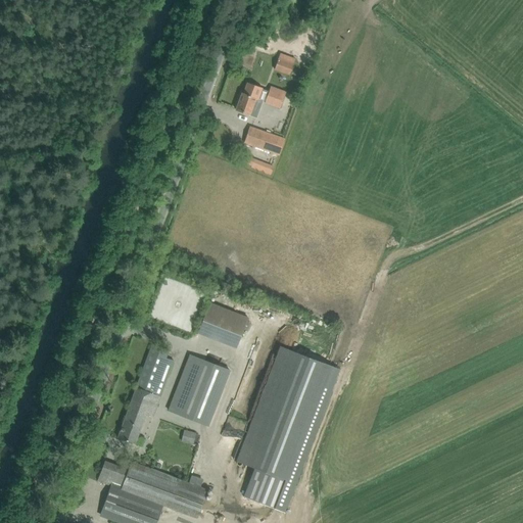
[(274,69),(289,76),(295,58),(280,52),(274,69)]
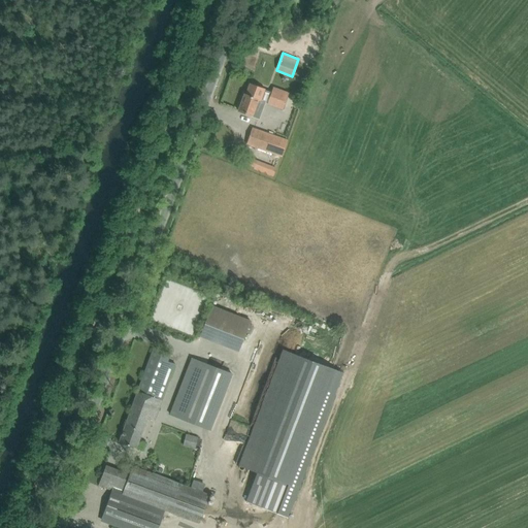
[(252,116),(252,114),(259,118),(264,102),(283,108),(289,93),(272,88),(270,94),(253,88),(250,96),(244,94),(238,110),(252,116)]
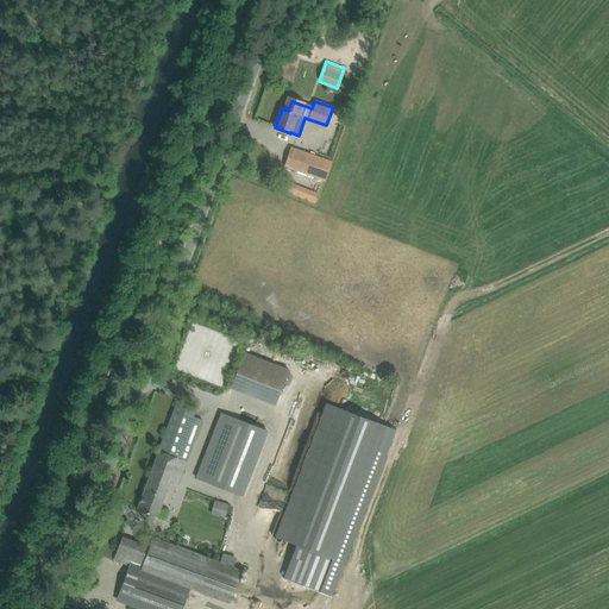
[(284,165),(325,180),(332,162),(292,148),(284,165)]
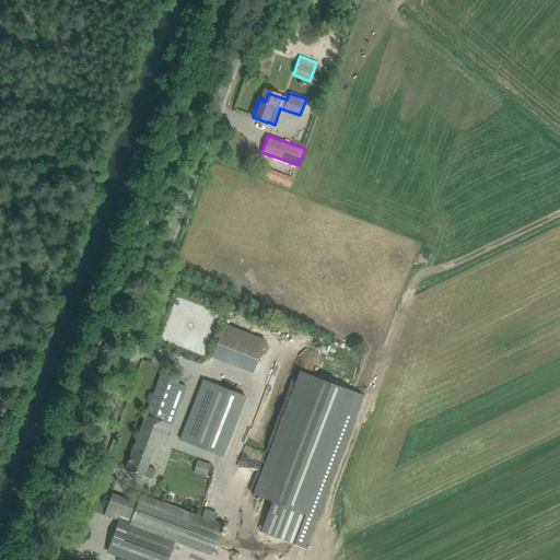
[(211,357),(253,373),(266,339),(224,323),(211,357)]
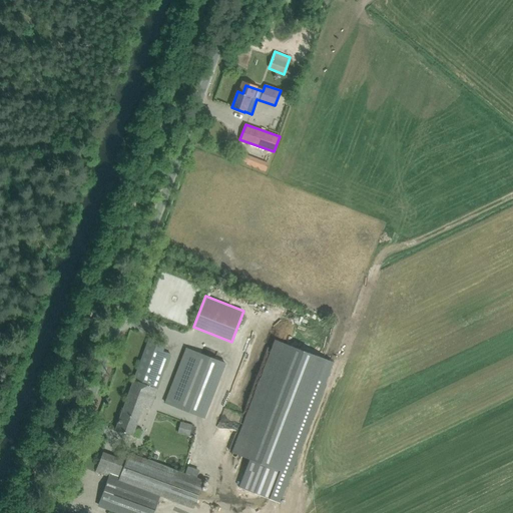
[(170,354),(164,352),(166,344),(149,338),(115,429),(132,435),(142,406),(149,409),(170,354)]
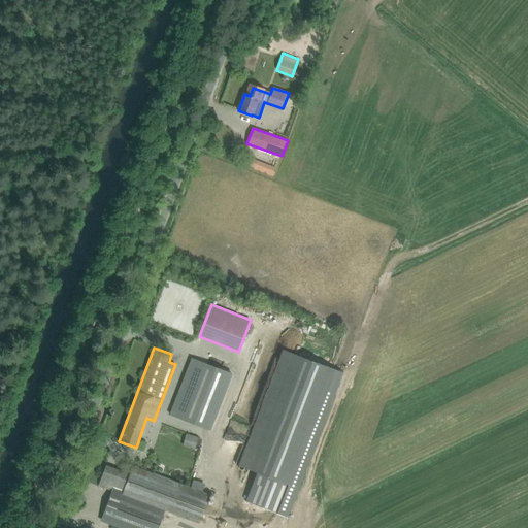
[(292,353),(248,469),(291,485),(334,369),(292,353)]
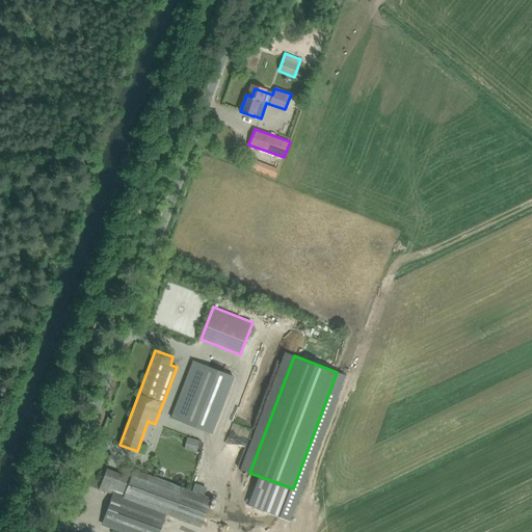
[(193,361),(171,417),(212,432),(234,376),(193,361)]
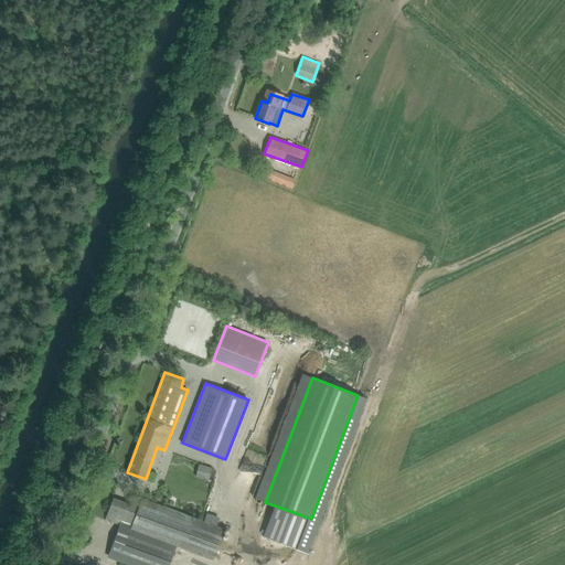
[(214,466),(199,461),(194,475),(211,479),(214,466)]
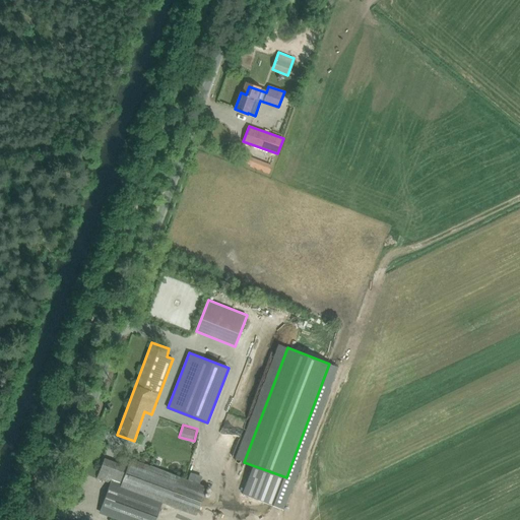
[(104,458),(96,477),(110,482),(100,511),(124,519),(155,519),(163,503),(196,515),(207,488),(130,458),(120,455),(117,463),(104,458)]
